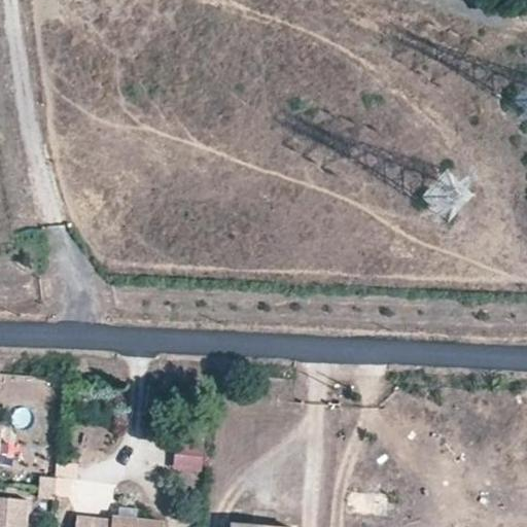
[(174,471),(206,472),(207,443),(176,442),(174,471)]
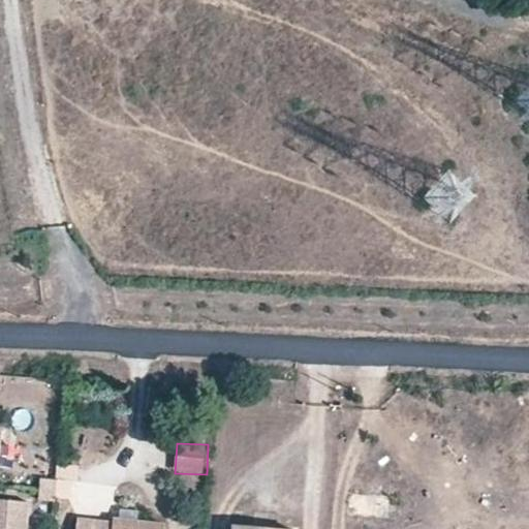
[(57,479),(41,479),(40,502),(76,503),(78,466),(57,466),(57,479)]
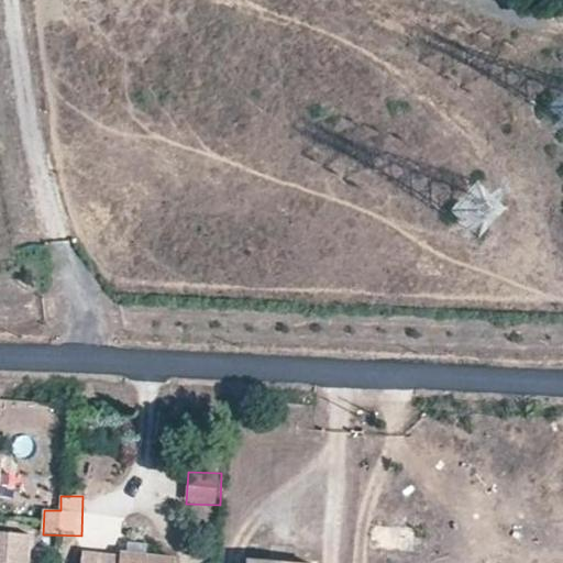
[(30,562),(33,533),(0,530),(0,562),(30,562)]
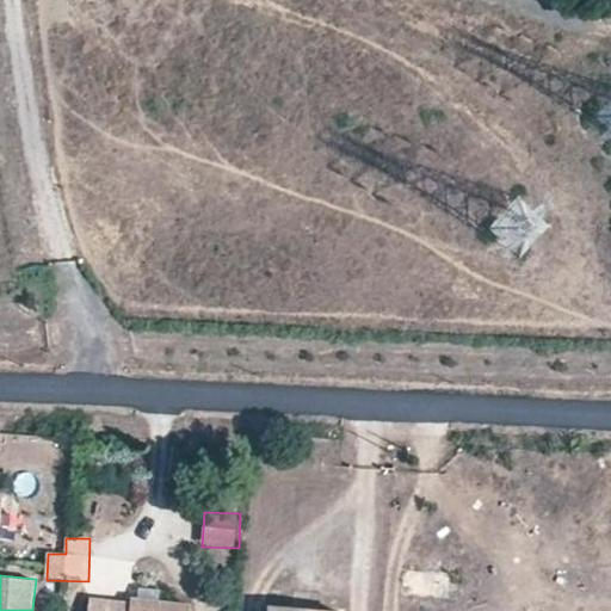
[(160,599),(161,588),(139,586),(137,597),(160,599)]
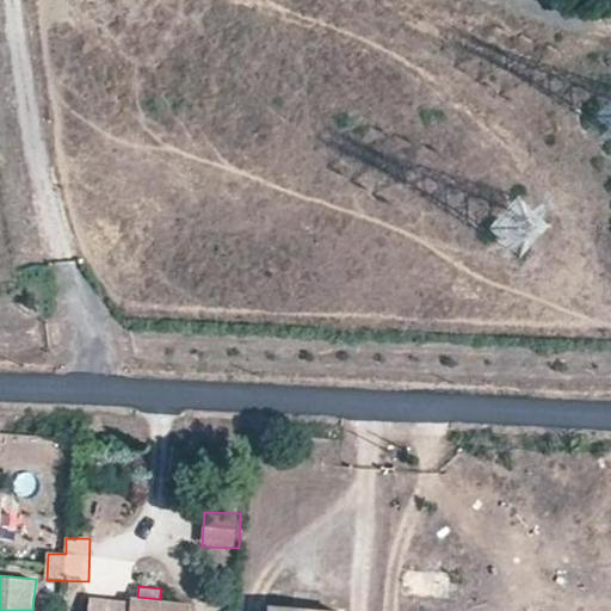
[(191,610),(193,603),(160,599),(137,597),(130,596),(129,603),(107,600),(105,610),(191,610)]
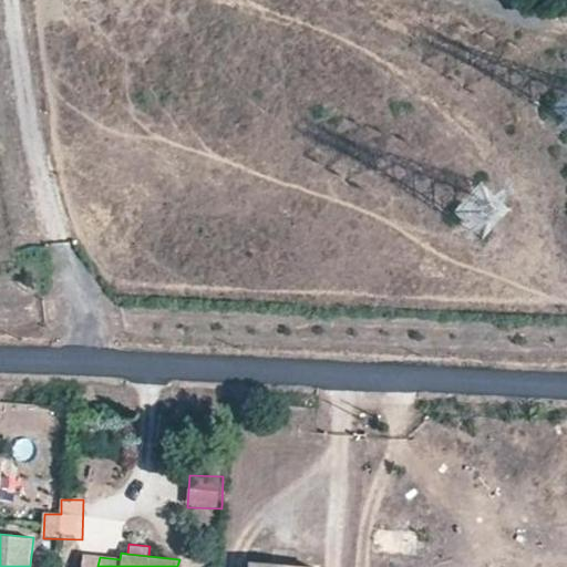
[(98,566),(100,557),(82,554),(80,566),(98,566)]
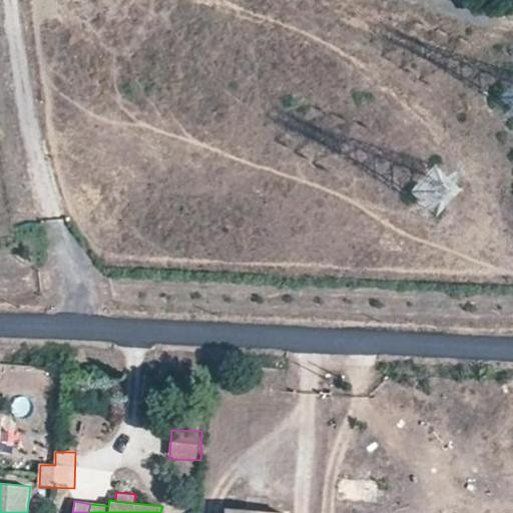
All buildings are outlined.
